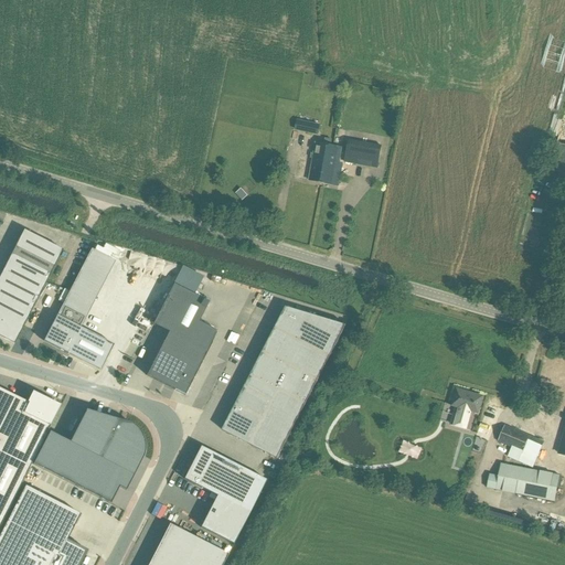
[(318,135),(319,126),(297,121),(296,129),(318,135)]
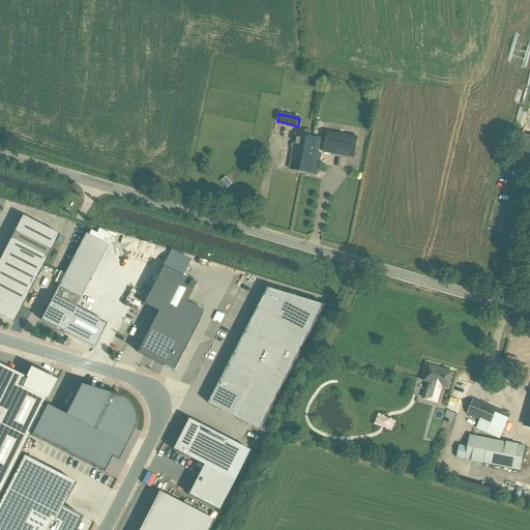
[(326,131),(323,152),(353,157),(357,137),(326,131)]
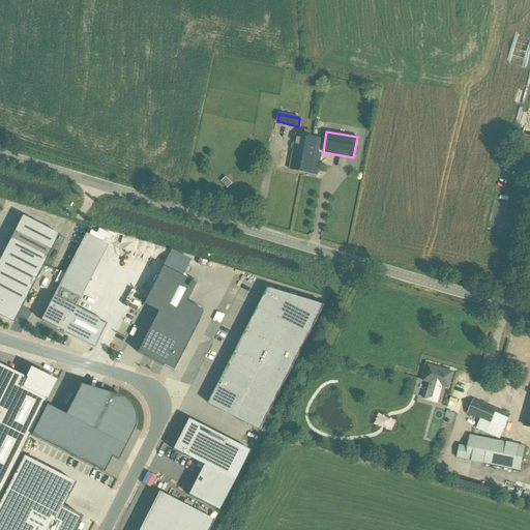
[(297,134),(290,169),(312,173),(318,174),(321,156),(318,153),(321,139),(297,134)]
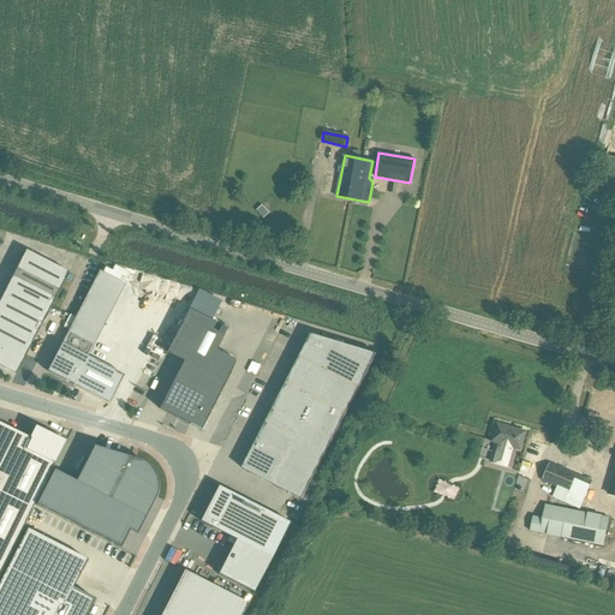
[(69,273),(25,251),(0,299),(0,364),(16,374),(25,354),(27,356),(69,273)]
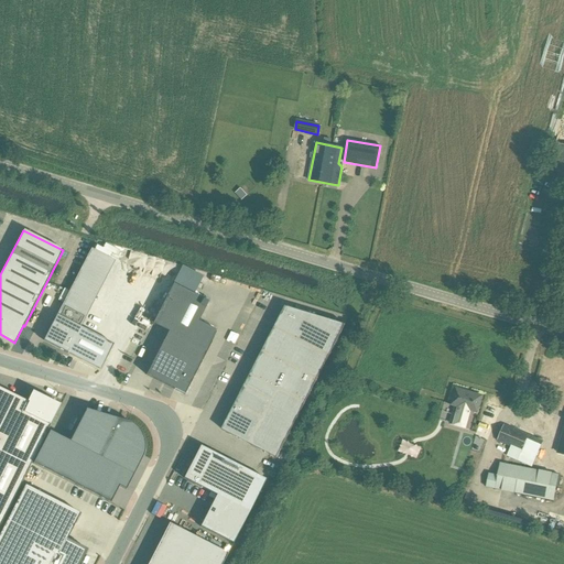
[(85,271),(95,251),(91,249),(80,269),(85,271)]
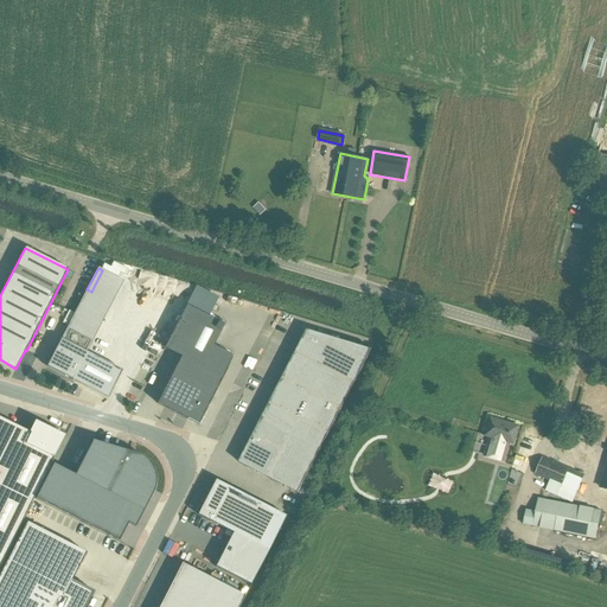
[(91,292),(87,289),(61,339),(87,353),(123,281),(102,270),(91,292)]
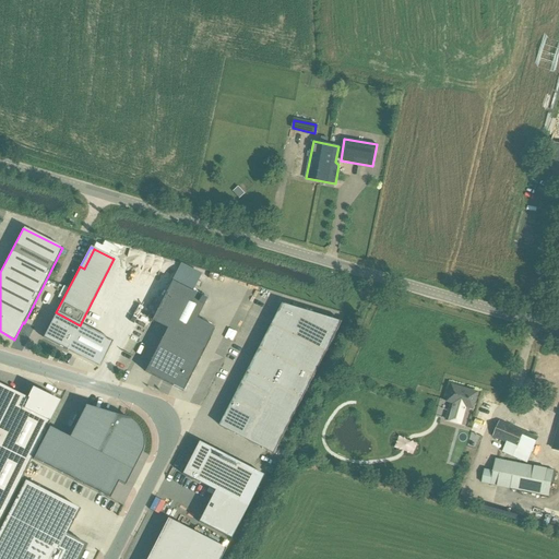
[(206,300),(171,282),(151,321),(166,329),(144,372),(182,392),(215,329),(197,319),(206,300)]
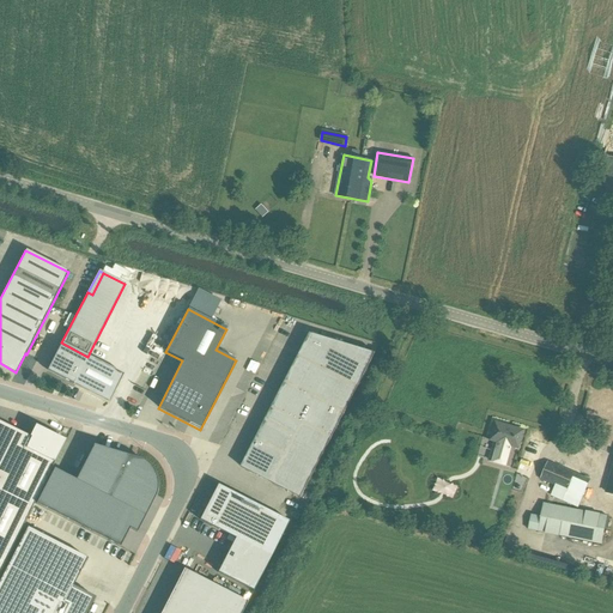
[(301,498),(375,353),(310,334),(242,467),(301,498)]
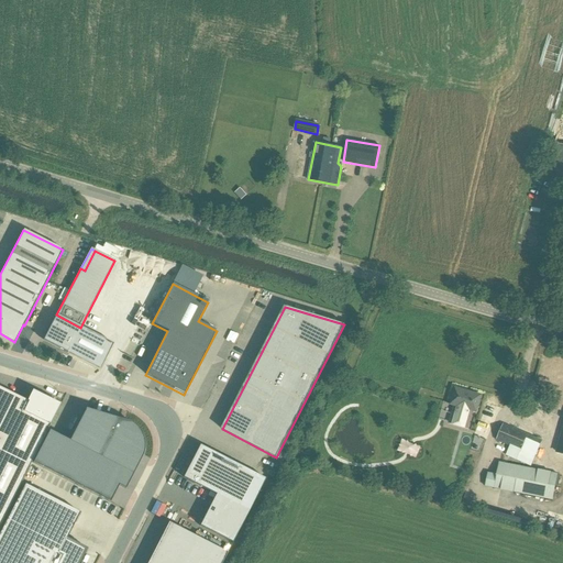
[(56,316),(43,341),(100,370),(113,344),(64,319),(56,316)]
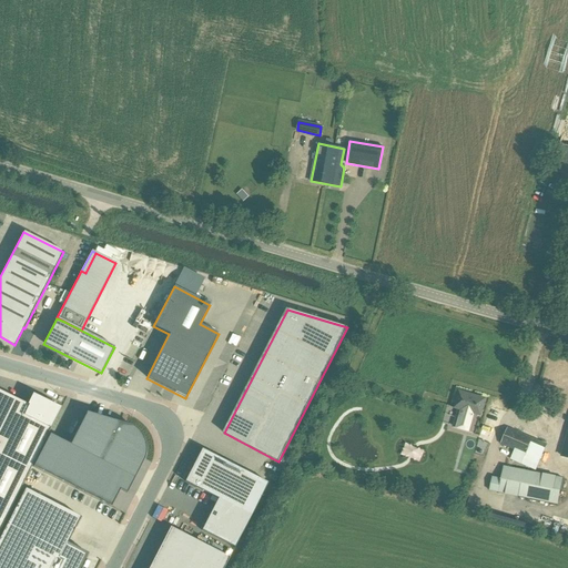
[(398,396),(411,399),(414,388),(402,385),(398,396)]
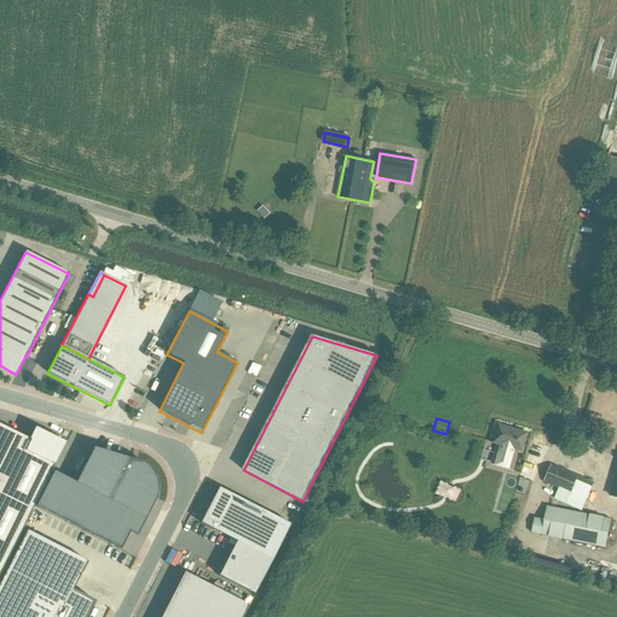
[(0,576),(65,444),(64,442),(63,444),(36,432),(33,439),(30,438),(30,440),(0,424),(0,576)]
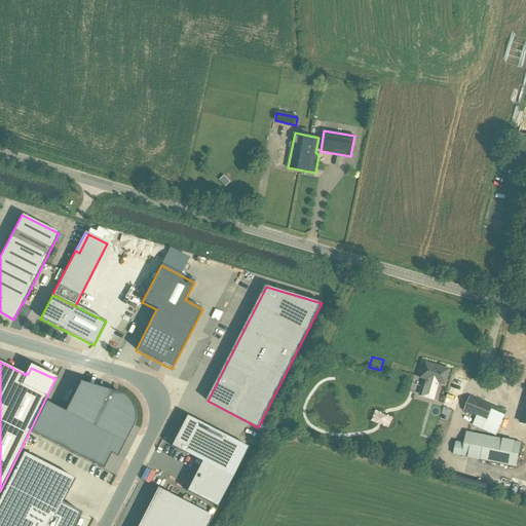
[(437,400),(441,383),(445,384),(449,370),(425,364),(421,378),(424,379),(419,396),(437,400)]
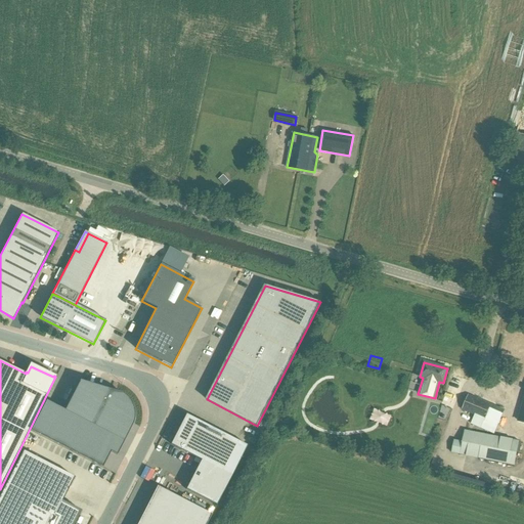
[(385,378),(394,381),(400,366),(391,363),(385,378)]
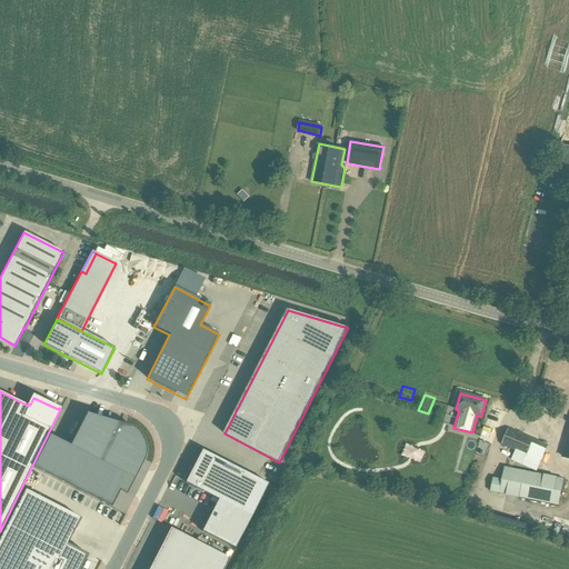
[(447,423),(452,406),(442,401),(436,419),(447,423)]
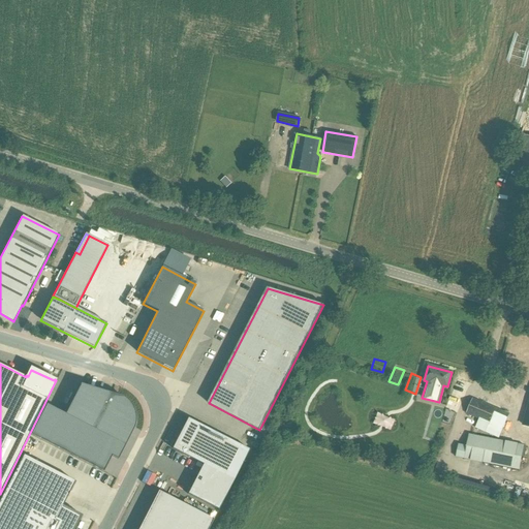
[(32,432),(30,435),(103,472),(112,457),(118,460),(119,457),(117,456),(131,427),(132,428),(133,424),(134,421),(134,416),(133,412),(131,409),(129,405),(127,402),(124,400),(120,398),(119,399),(82,387),(83,385),(80,384),(79,387),(65,414),(47,405),(32,432)]
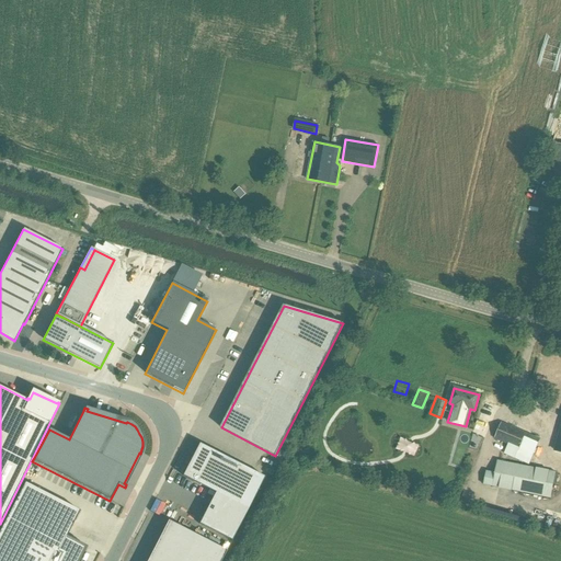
[(500,441),(513,445),(510,455),(536,465),(545,439),(506,425),(500,441)]
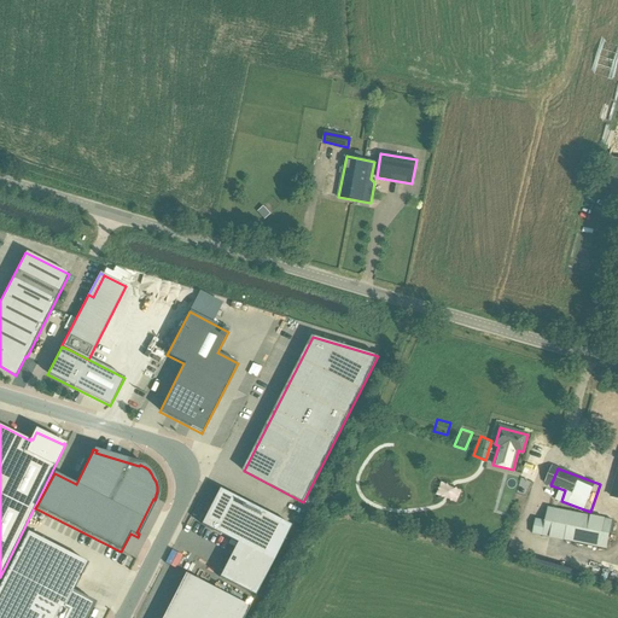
[(255,596),(291,526),(219,489),(200,524),(237,543),(219,577),(255,596)]
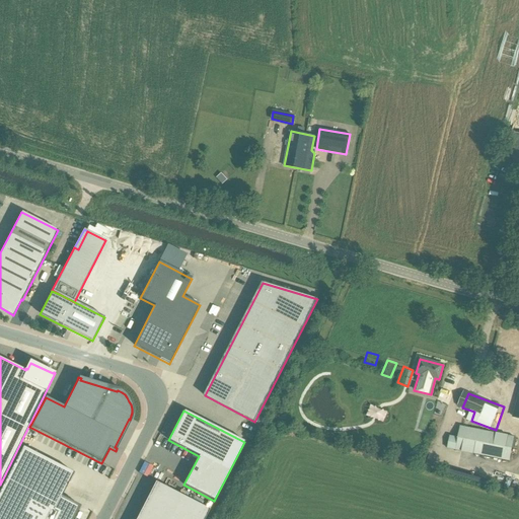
[(355,426),(351,442),(358,443),(362,428),(355,426)]
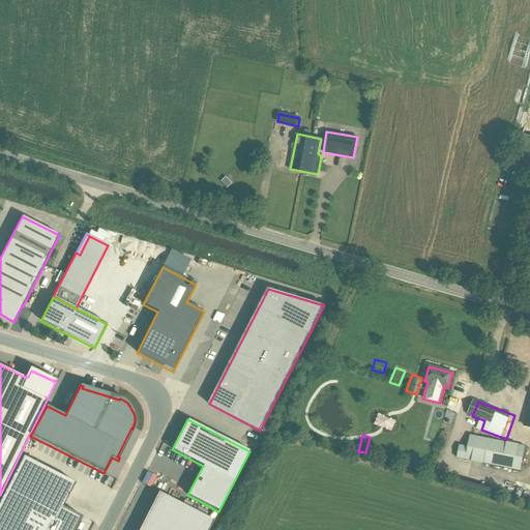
[(460,445),(457,460),(520,472),(525,445),(470,435),(468,447),(460,445)]
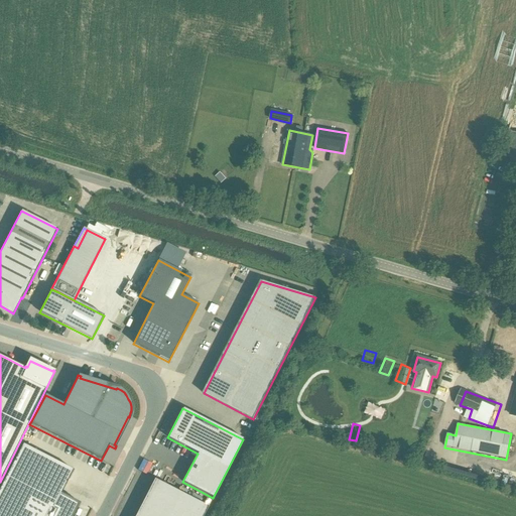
[(373,442),(375,429),(367,428),(364,441),(373,442)]
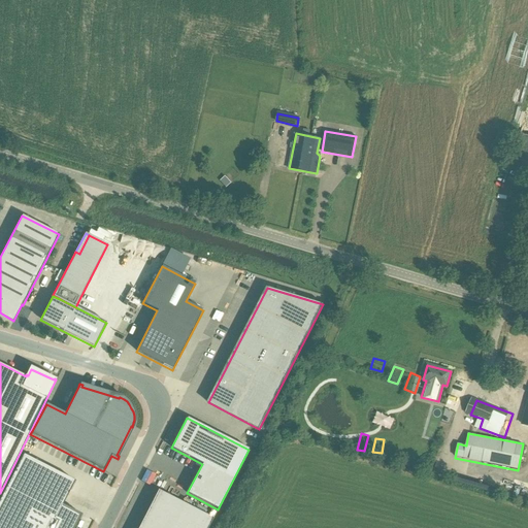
[(395,442),(390,456),(400,459),(405,447),(395,442)]
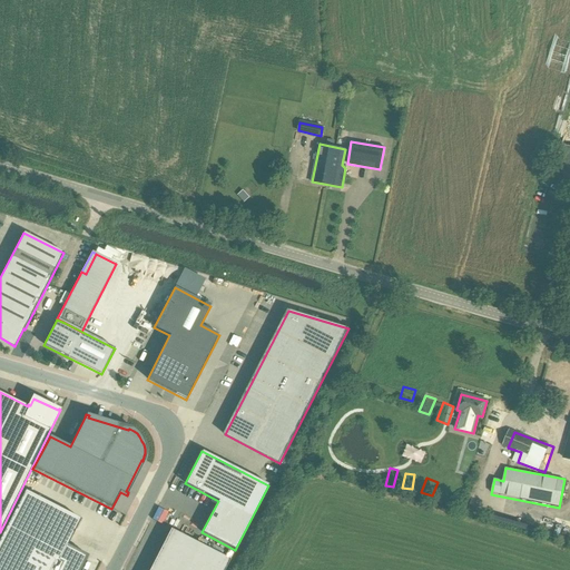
[(452,503),(458,487),(449,484),(443,501),(452,503)]
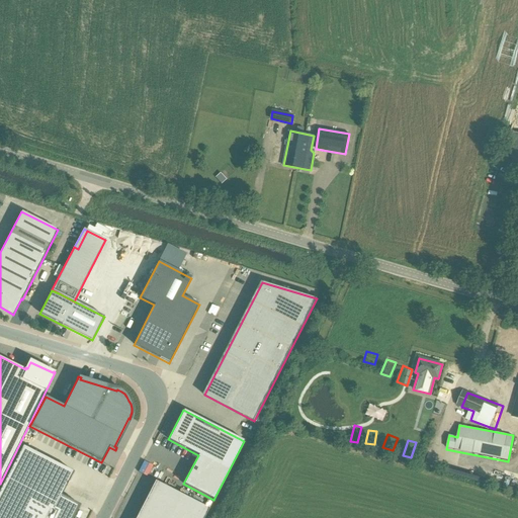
[(423,445),(419,454),(426,457),(430,448),(423,445)]
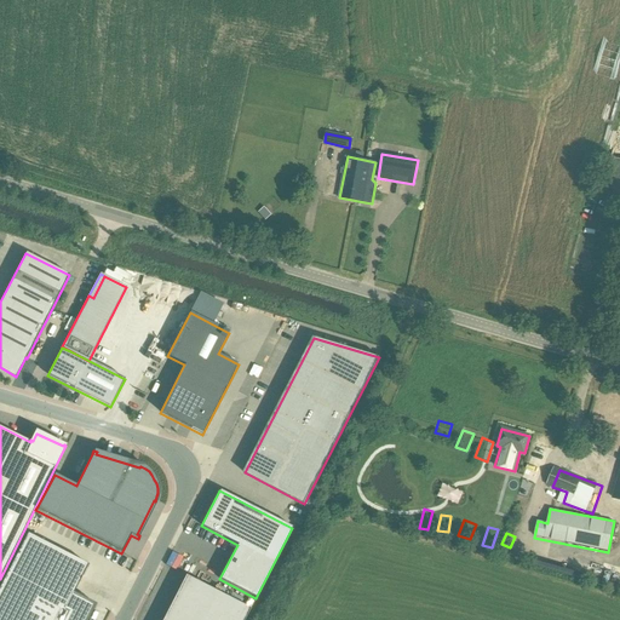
[(87,619),(96,604),(74,593),(89,566),(27,534),(0,586),(0,619),(87,619)]
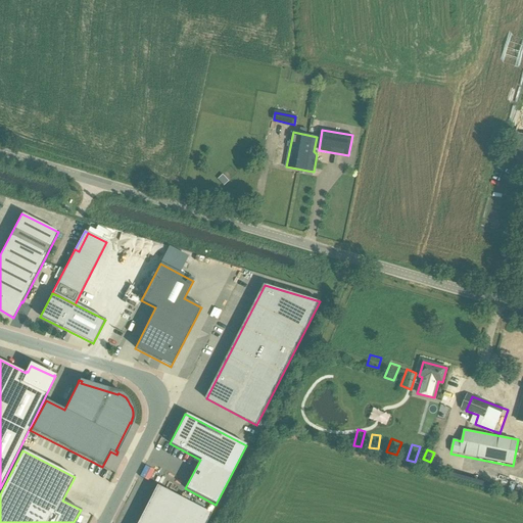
[(205,522),(210,514),(156,485),(137,522),(205,522)]
